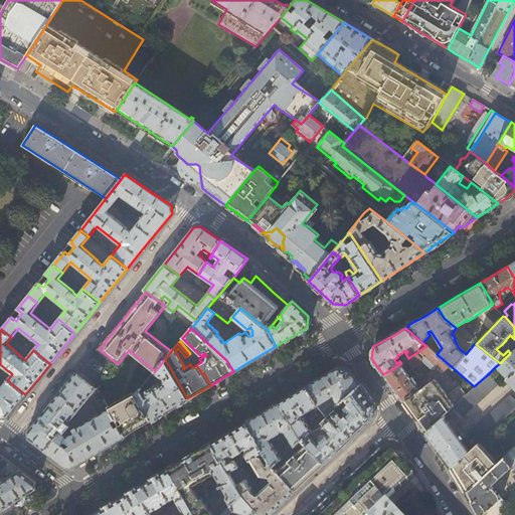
[(433,351),(435,348),(428,343),(425,346),(426,346),(433,351)]
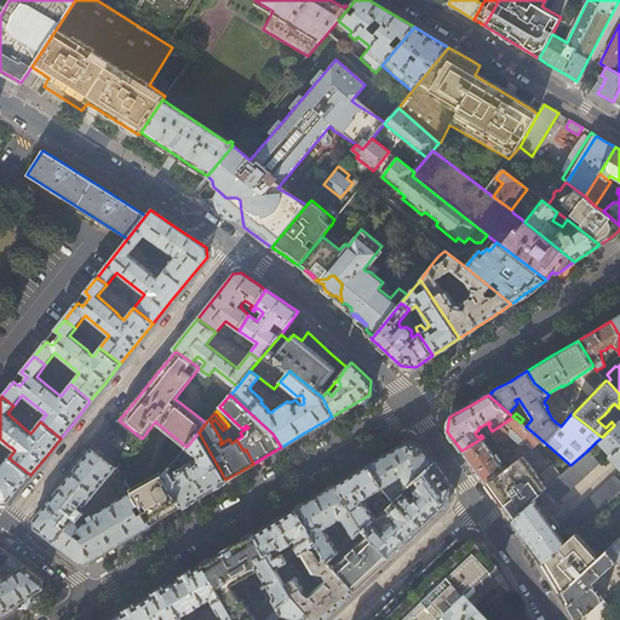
[(505,466),(495,453),(493,454),(487,446),(494,441),(499,442),(509,435),(520,445),(506,457),(511,463),(521,455),(541,440),(526,426),(521,423),(514,417),(492,431),(483,437),(461,451),(472,468),(475,470),(484,483),(505,466)]
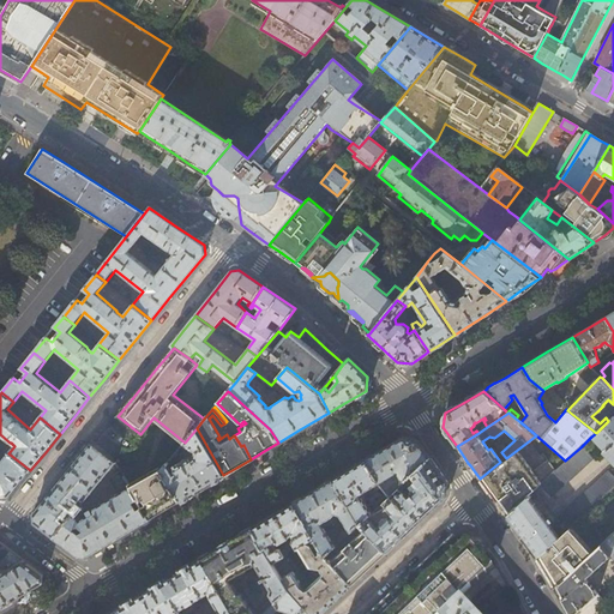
[(613,416),(608,421),(596,433),(591,437),(605,450),(602,452),(613,464),(613,416)]
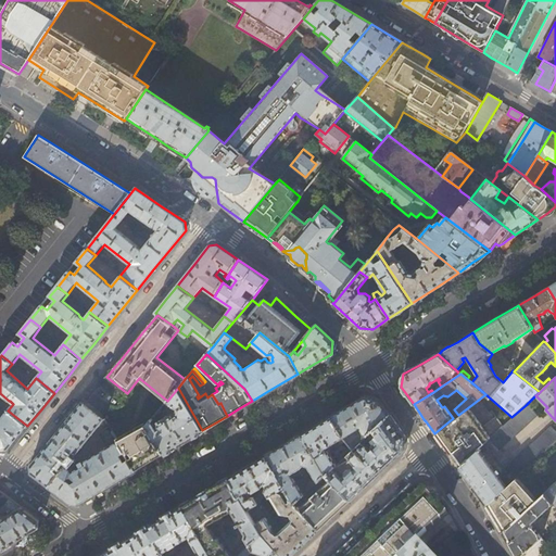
[(174,415),(172,413),(156,422),(158,425),(155,426),(151,420),(147,426),(163,454),(187,440),(202,430),(178,388),(167,401),(177,409),(176,414),(174,415)]
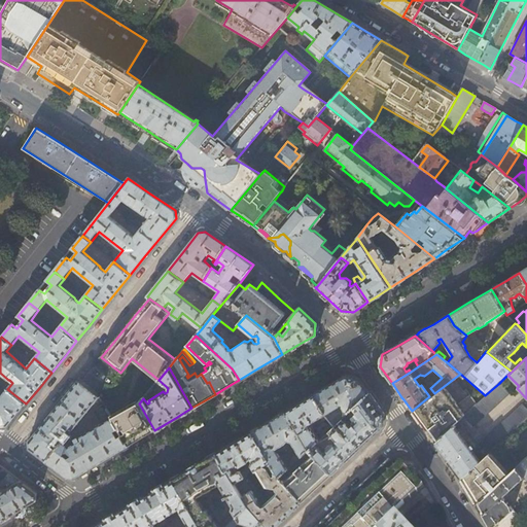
[(358,379),(345,376),(331,385),(313,395),(325,416),(327,420),(331,418),(329,414),(336,410),(338,413),(340,411),(341,409),(340,408),(340,407),(341,406),(342,406),(343,406),(343,408),(345,412),(329,423),(330,424),(332,427),(335,425),(339,422),(343,418),(347,414),(349,412),(352,409),(369,393),(358,379)]
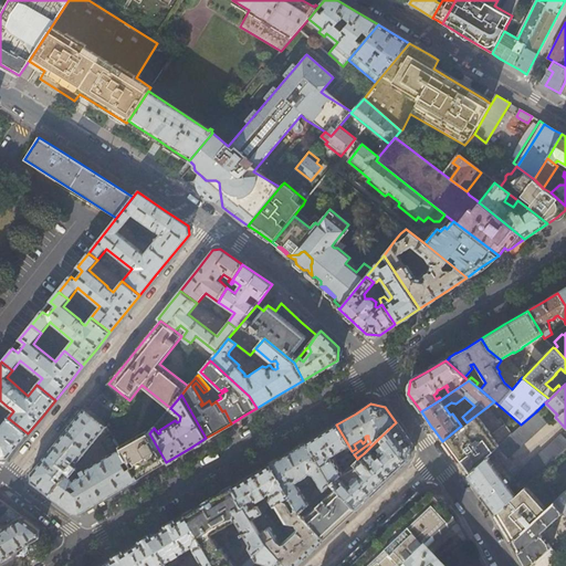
[(106,427),(84,408),(55,444),(31,473),(32,482),(41,489),(50,495),(69,474),(106,427)]
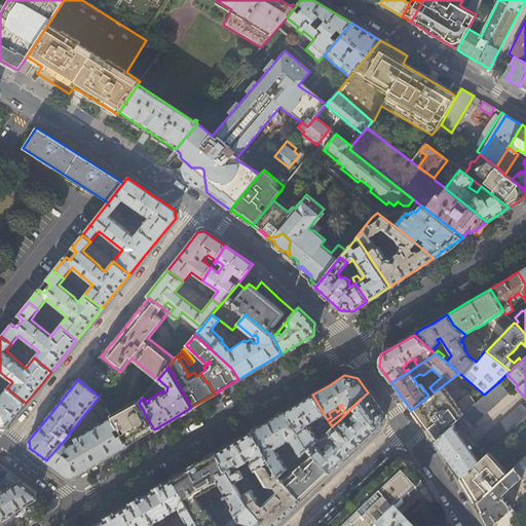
[(506,393),(497,383),(484,395),(463,415),(462,416),(473,426),(506,393)]
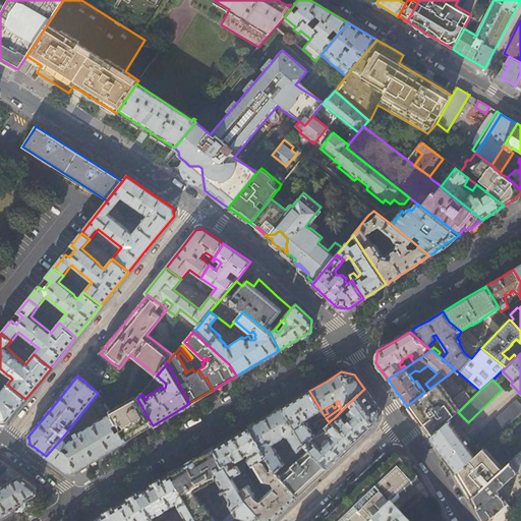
[(459,411),(438,383),(429,389),(424,392),(407,406),(418,422),(429,439),(449,420),(458,412),(459,411)]
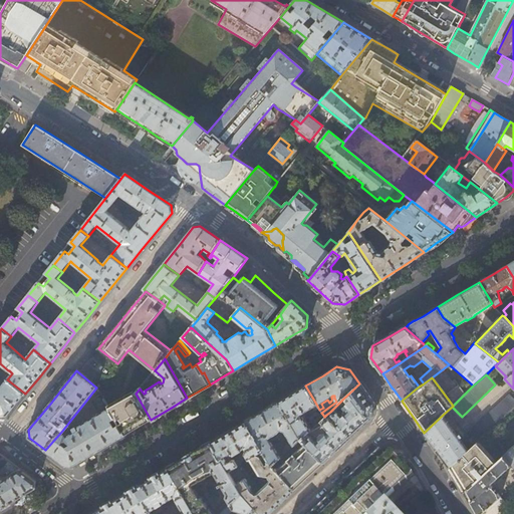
[(25,394),(7,379),(1,388),(0,386),(0,415),(0,416),(8,415),(17,403),(25,394)]
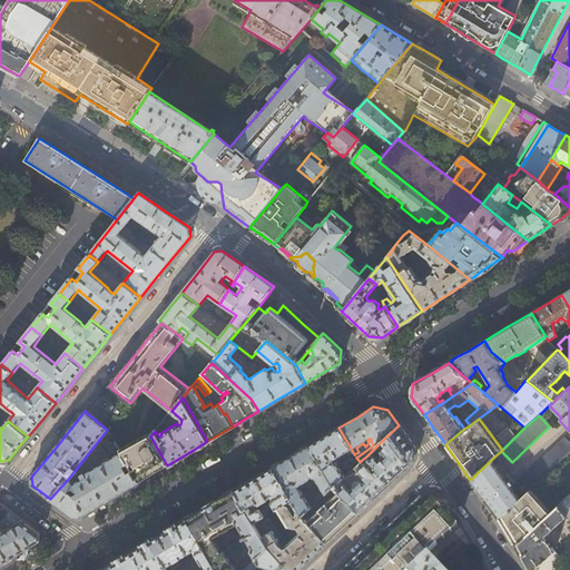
[(377,469),(377,470),(379,470),(375,473),(362,460),(360,462),(349,473),(345,475),(333,487),(359,512),(385,487),(412,461),(413,448),(408,439),(399,425),(381,442),(387,449),(380,455),(374,454),(373,454),(371,452),(366,457),(374,464),(377,469)]
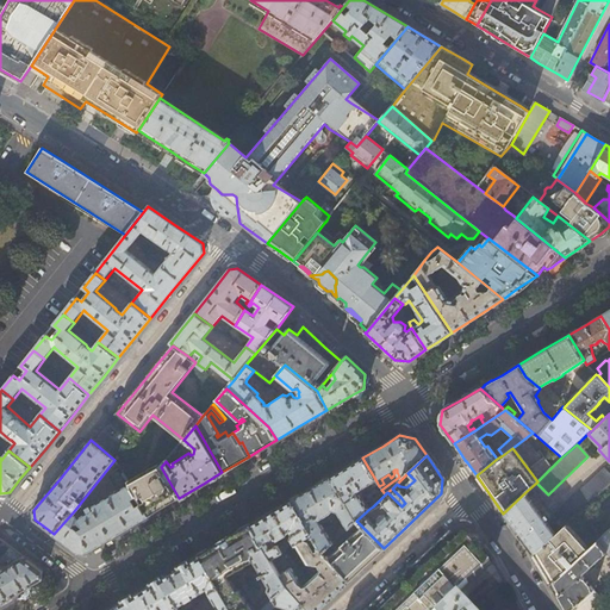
[(377,481),(362,458),(347,467),(330,477),(356,521),(369,509),(359,492),(361,490),(365,495),(366,493),(367,497),(373,493),(371,491),(373,489),(371,485),(377,481)]
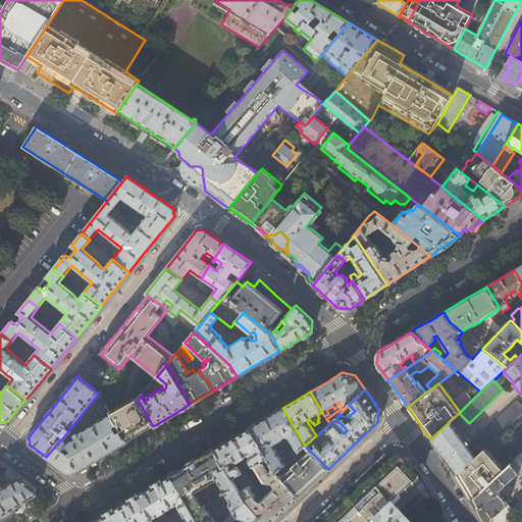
[(153,426),(138,400),(137,399),(111,414),(127,440),(142,433),(153,426)]
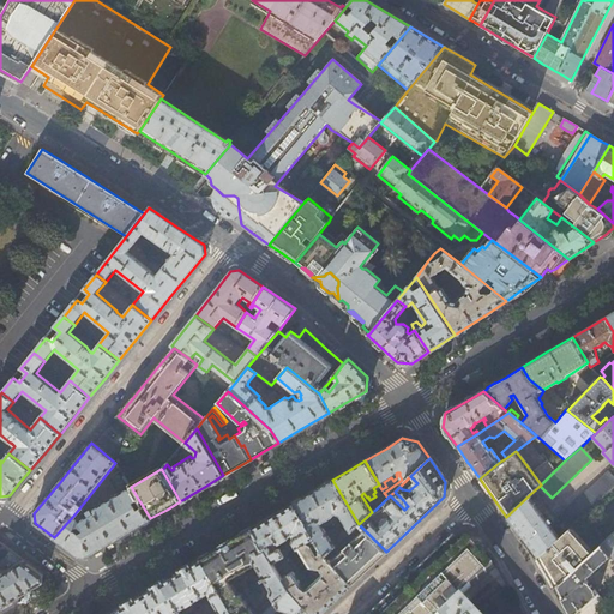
[(125,477),(121,471),(110,477),(110,481),(113,486),(125,477)]
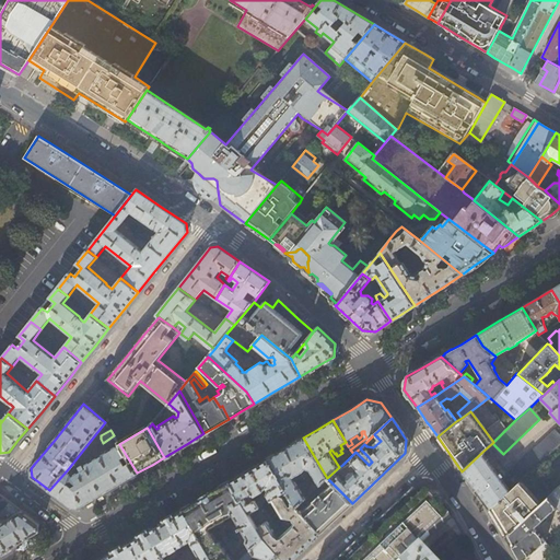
[(559,443),(559,435),(555,431),(510,471),(514,477),(511,480),(515,486),(518,482),(559,443)]
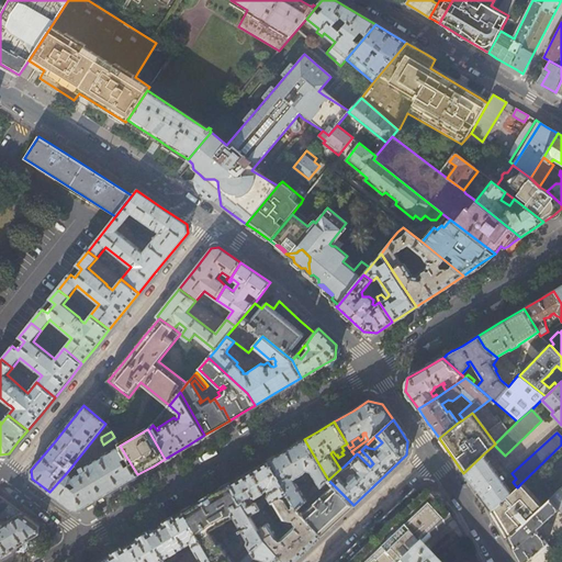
[(117,442),(114,437),(103,445),(105,447),(109,448),(117,442)]
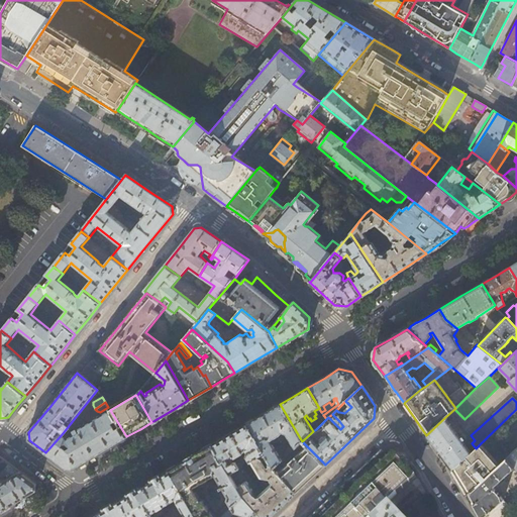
[(264,414),(246,424),(273,469),(302,441),(280,404),(264,414)]
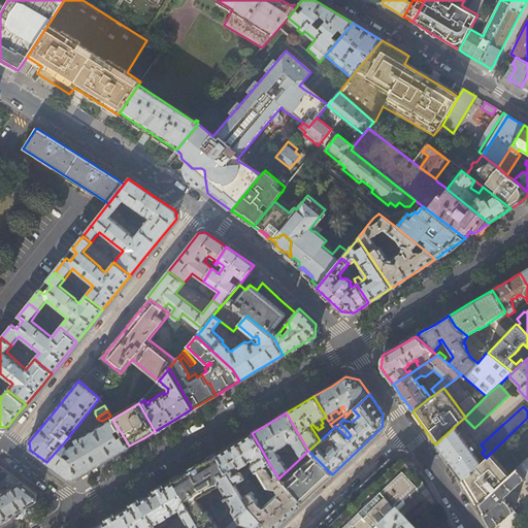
[(79,438),(78,437),(72,441),(73,444),(69,447),(64,442),(46,462),(60,472),(67,477),(75,479),(102,462),(129,446),(112,419),(79,438)]
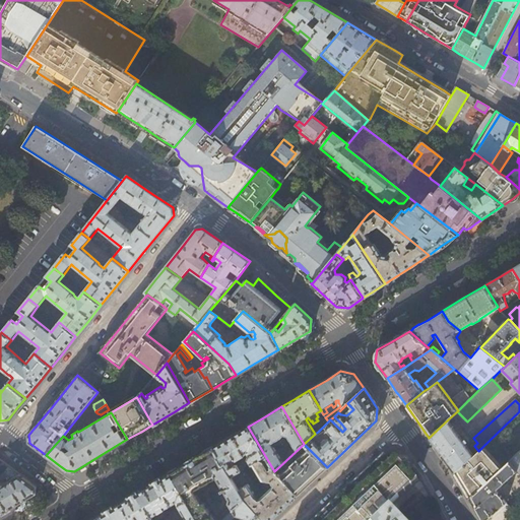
[(328,421),(326,418),(315,428),(318,432),(328,421)]
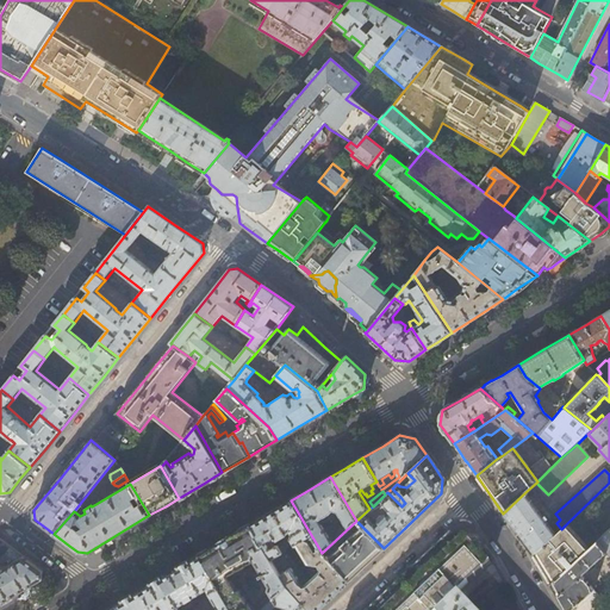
[(539,549),(555,535),(527,496),(528,495),(526,492),(503,514),(518,534),(534,554),(539,549)]
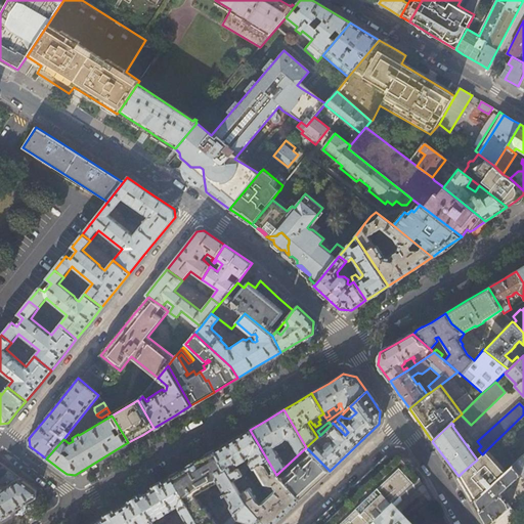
[(246,504),(265,523),(271,523),(299,498),(276,475),(250,430),(232,440),(215,451),(246,504)]
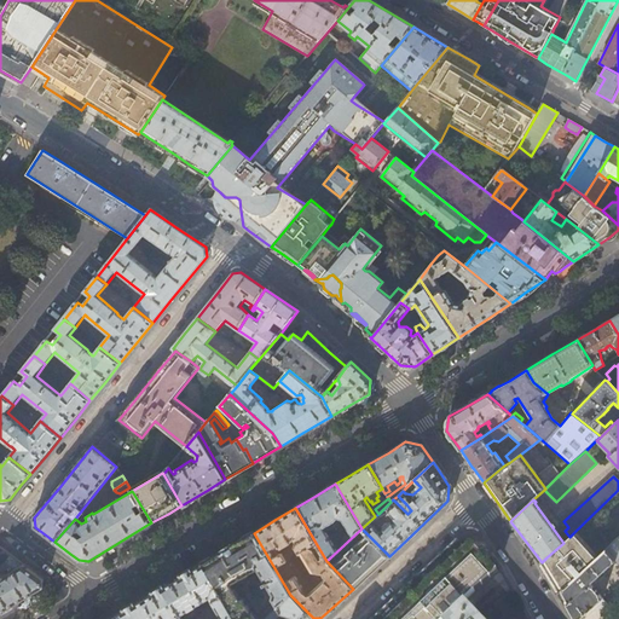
[(389,556),(362,528),(327,561),(353,589),(371,572),(389,556)]
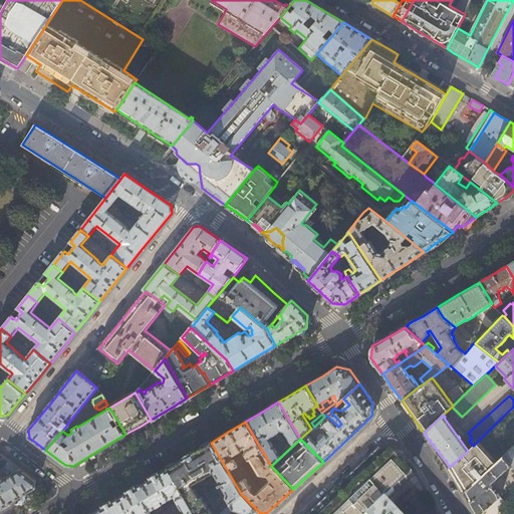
[(260,513),(241,494),(211,443),(190,455),(168,468),(194,513),(224,513),(223,512),(225,510),(229,513),(234,510),(241,513),(260,513)]
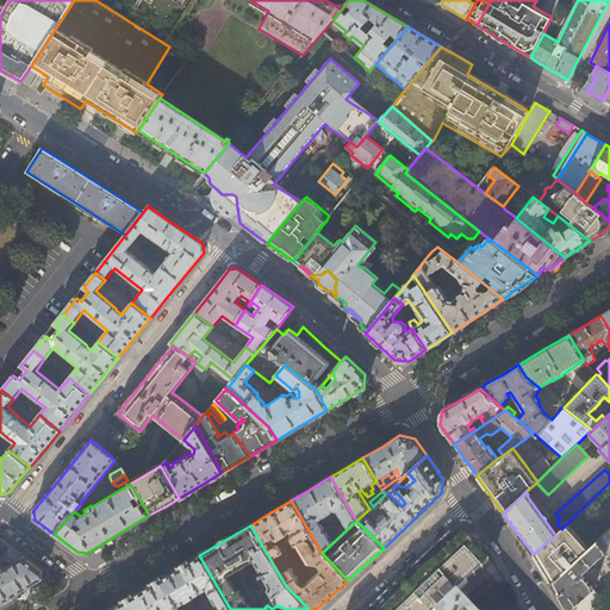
[(586,551),(565,526),(561,529),(555,535),(539,549),(555,578),(586,551)]
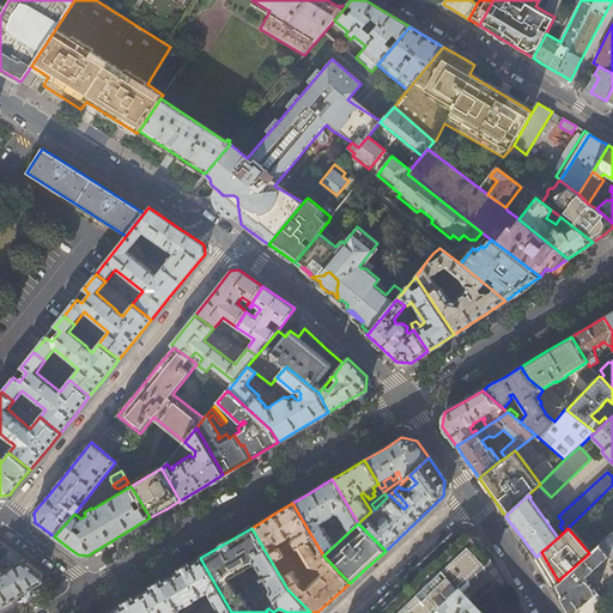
[(612,530),(600,544),(610,554),(612,558),(612,530)]
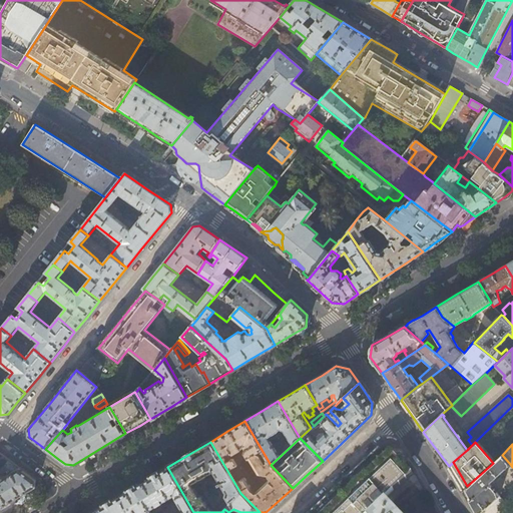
[(510,464),(502,455),(493,463),(467,486),(463,490),(462,490),(473,508),(475,512),(479,512),(492,502),(502,493),(500,490),(497,492),(490,486),(495,481),(493,480),(510,464)]
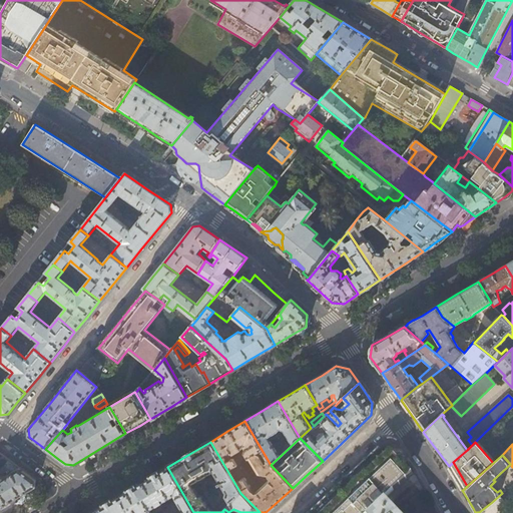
[(12,472),(19,467),(9,460),(5,465),(0,467),(0,468),(3,473),(3,474),(10,470),(12,472)]
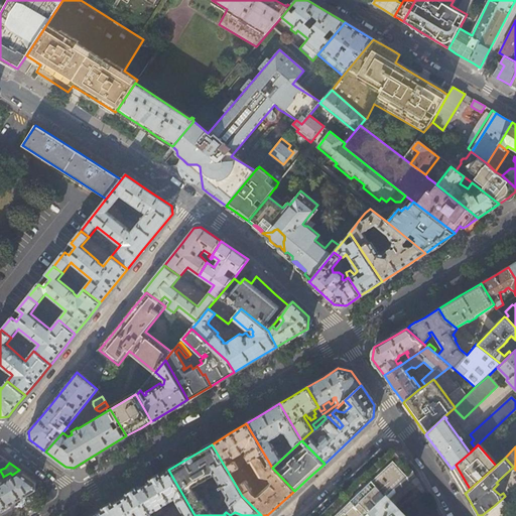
[(466,493),(470,489),(456,465),(452,469),(458,480),(466,493)]
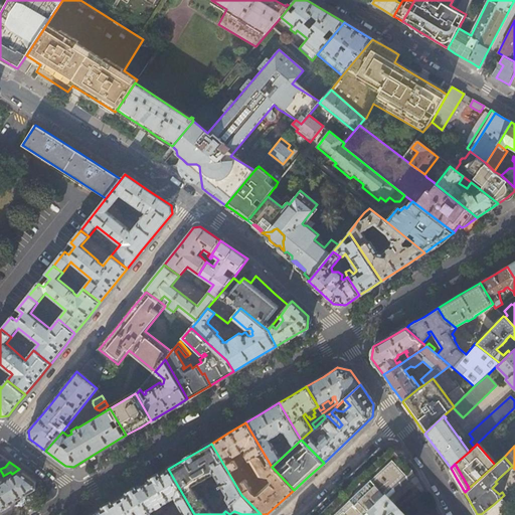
[(27,475),(19,469),(12,474),(0,480),(0,510),(11,504),(36,489),(36,482),(27,475)]
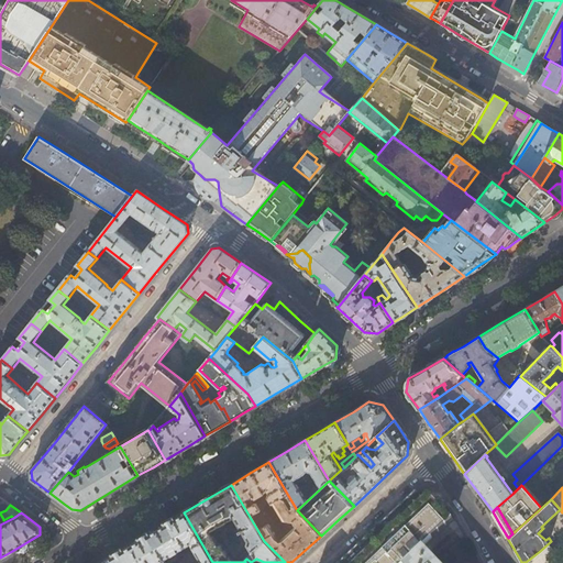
[(212,562),(184,512),(142,538),(103,561),(105,562),(212,562)]
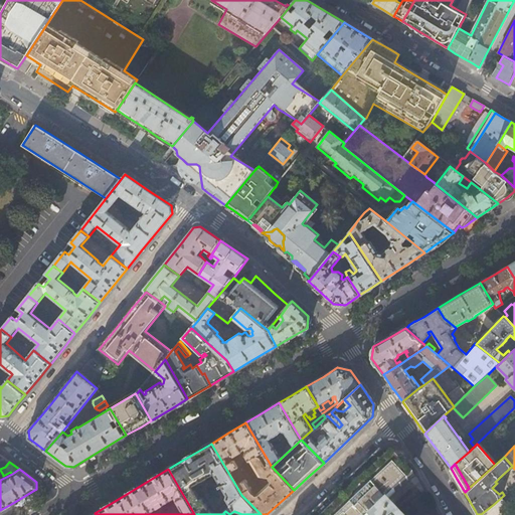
[(400,514),(394,507),(387,500),(370,514),(400,514)]
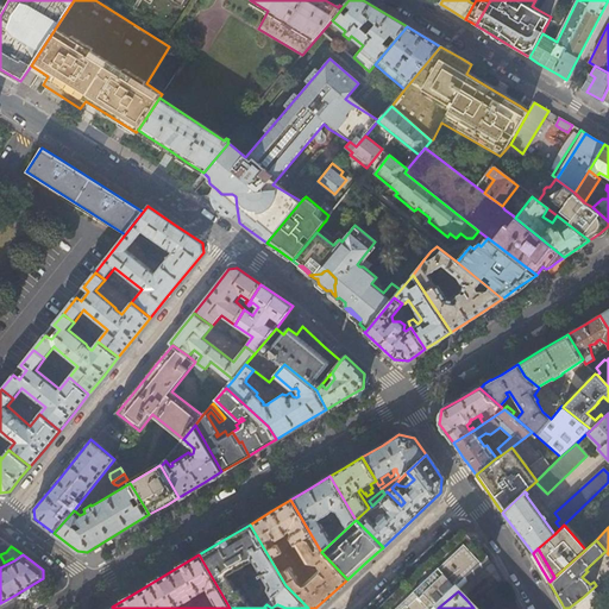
[(583,608),(590,603),(584,596),(569,608),(583,608)]
